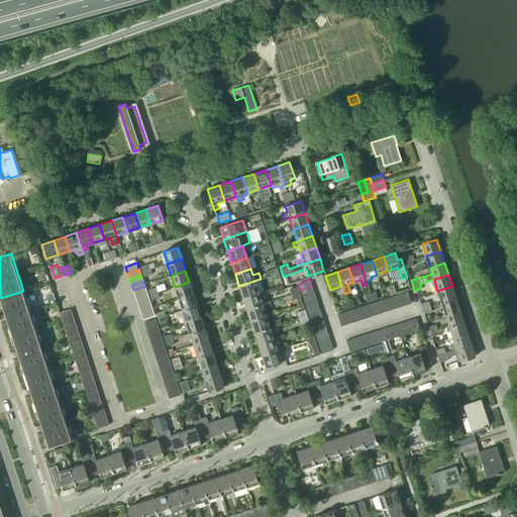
[(238,286),(242,297),(257,293),(254,281),(238,286)]
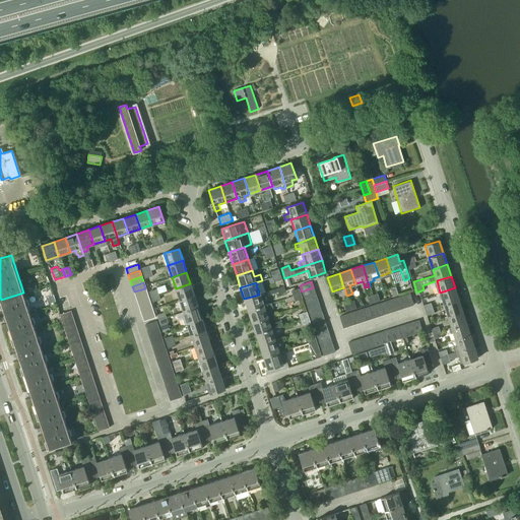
[(194,296),(190,283),(176,288),(179,300),(194,296)]
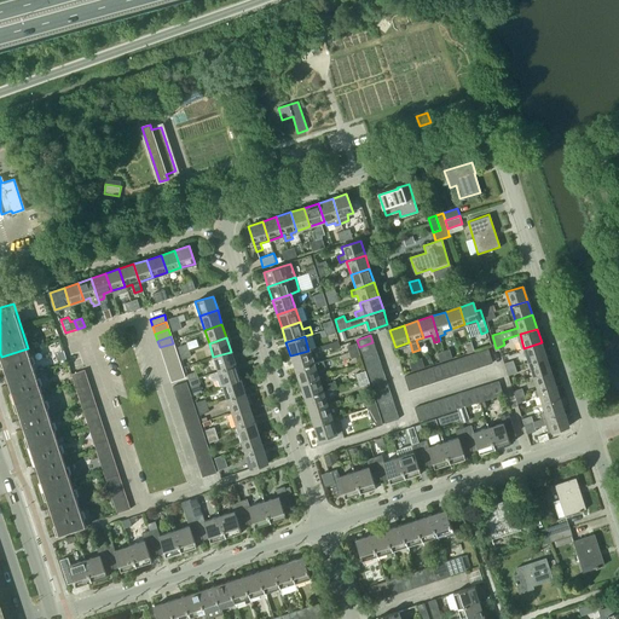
[(359,347),(362,353),(375,350),(372,342),(359,347)]
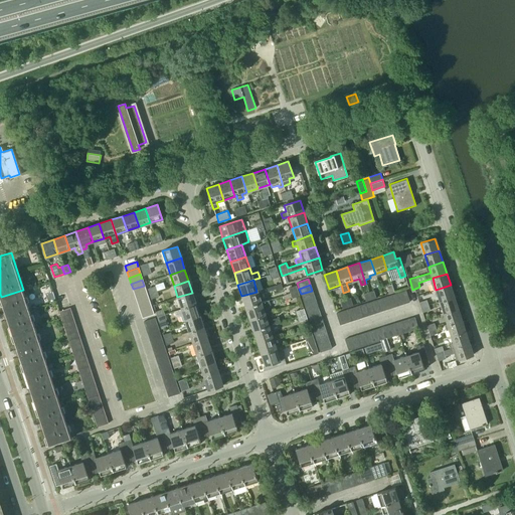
[(454,297),(451,285),(436,290),(440,301),(454,297)]
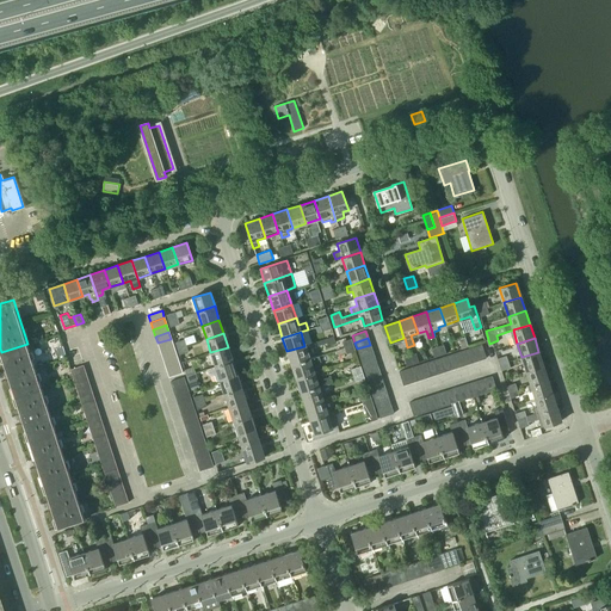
[(173,345),(171,339),(158,343),(160,350),(173,345)]
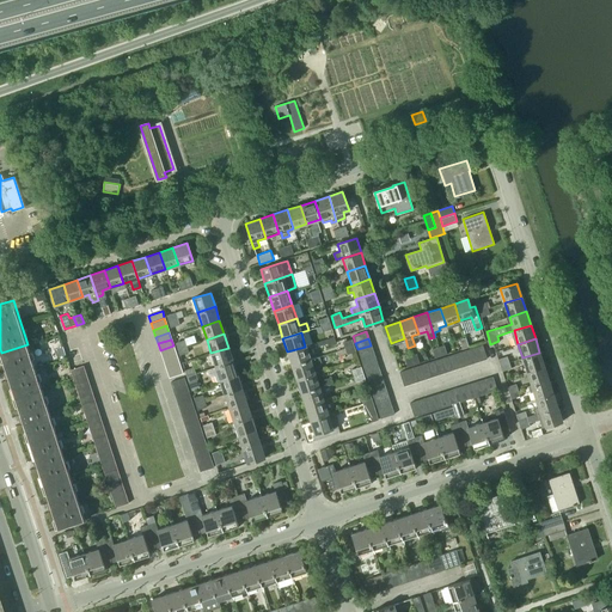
[(1,353),(16,397),(42,387),(28,344),(1,353)]
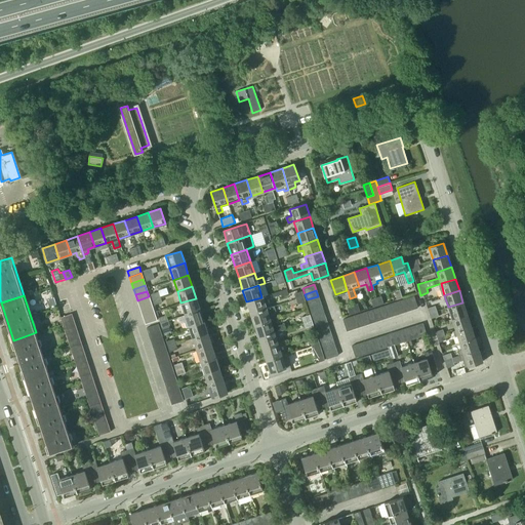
[(137,300),(138,307),(151,303),(149,296),(137,300)]
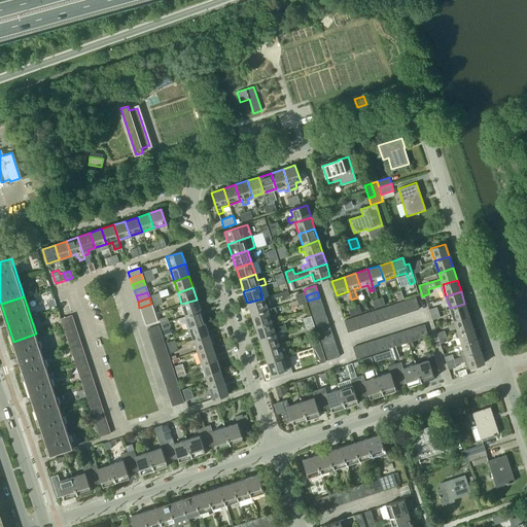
[(308,301),(310,307),(321,303),(319,297),(308,301)]
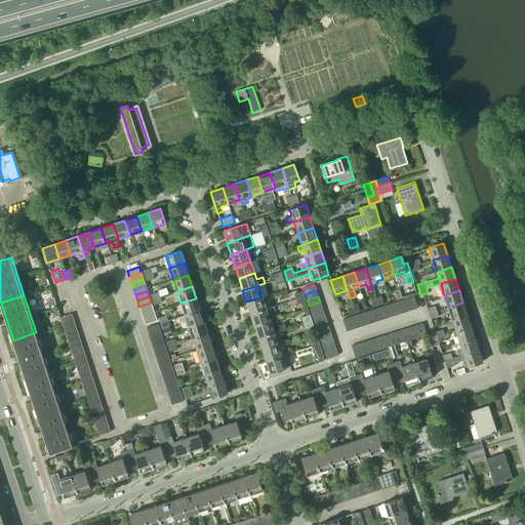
[(411,310),(417,308),(413,296),(407,298),(411,310)]
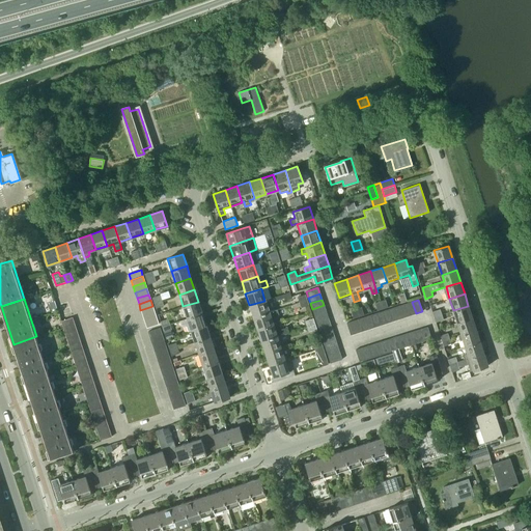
[(249,305),(253,317),(269,312),(264,301),(249,305)]
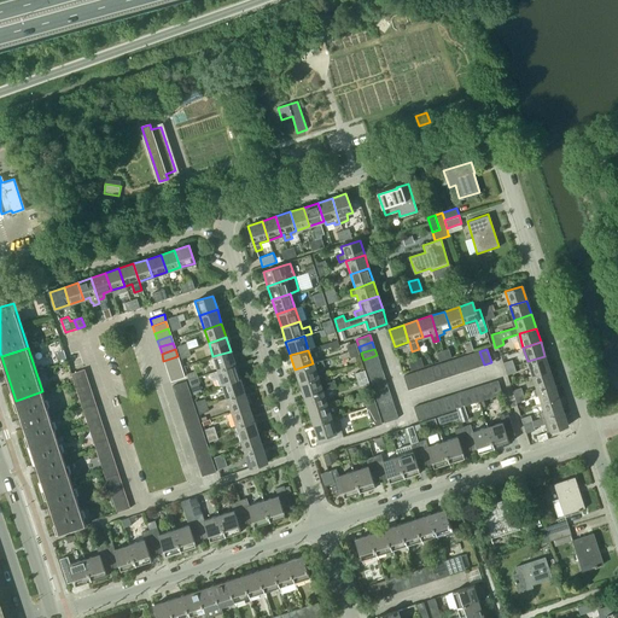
[(235,365),(231,351),(213,356),(217,371),(235,365)]
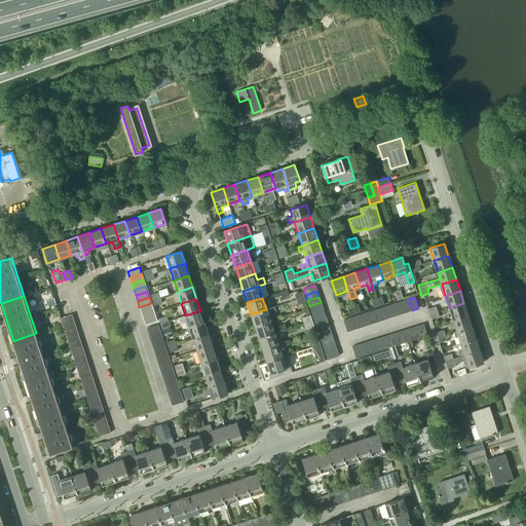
[(406,312),(412,310),(408,299),(402,300),(406,312)]
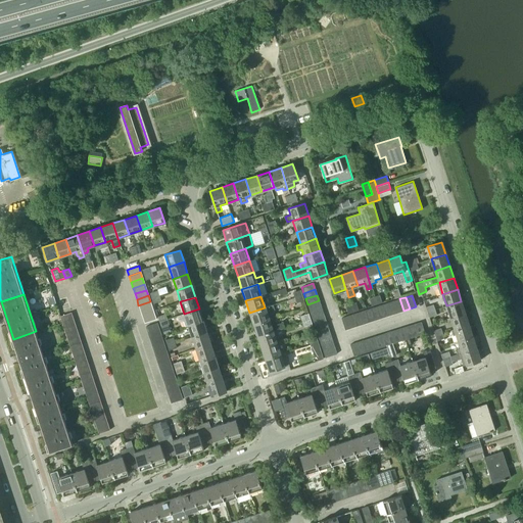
[(403,311),(399,298),(394,300),(398,313),(403,311)]
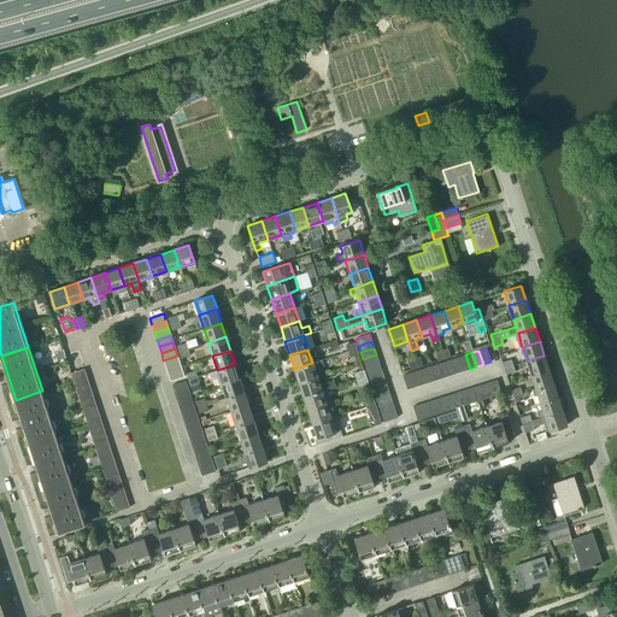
[(363,359),(365,366),(378,362),(376,354),(363,359)]
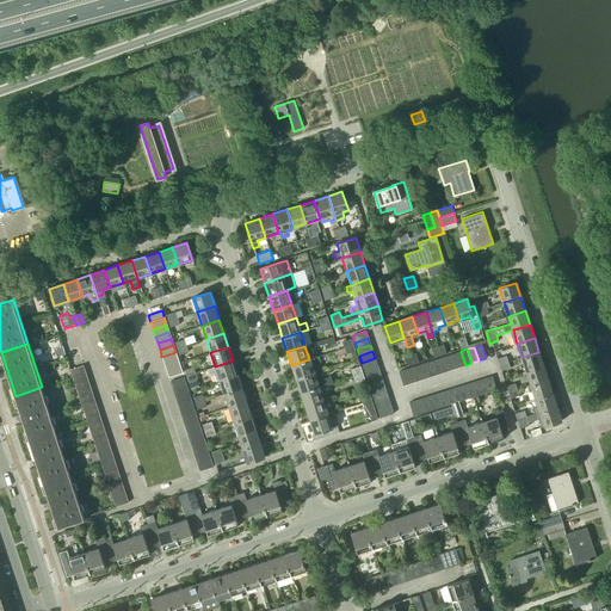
[(458,368),(466,365),(461,351),(454,353),(458,368)]
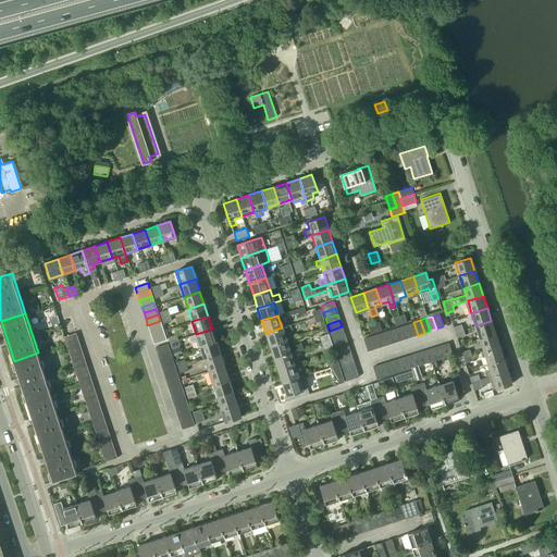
[(162,327),(160,321),(147,325),(149,332),(162,327)]
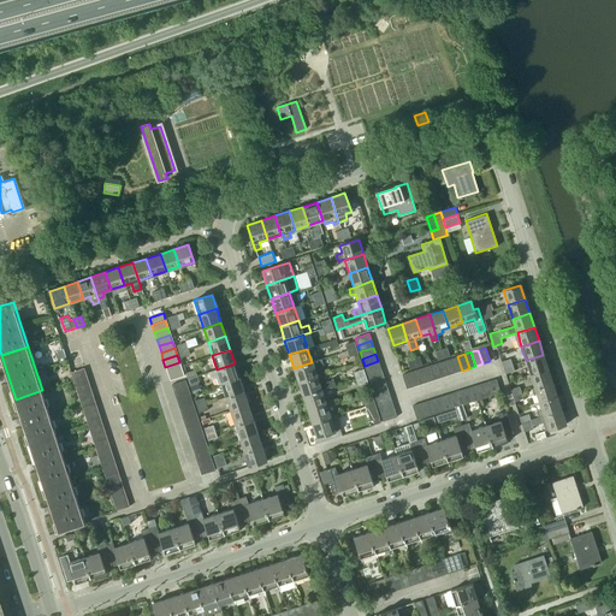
[(548,368),(543,355),(526,360),(531,374),(548,368)]
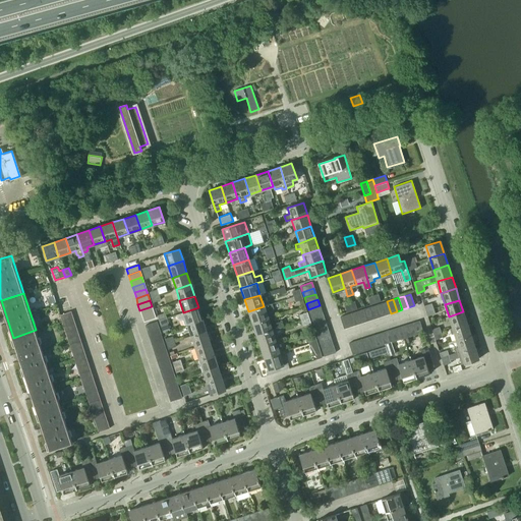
[(391,313),(387,301),(381,303),(385,315),(391,313)]
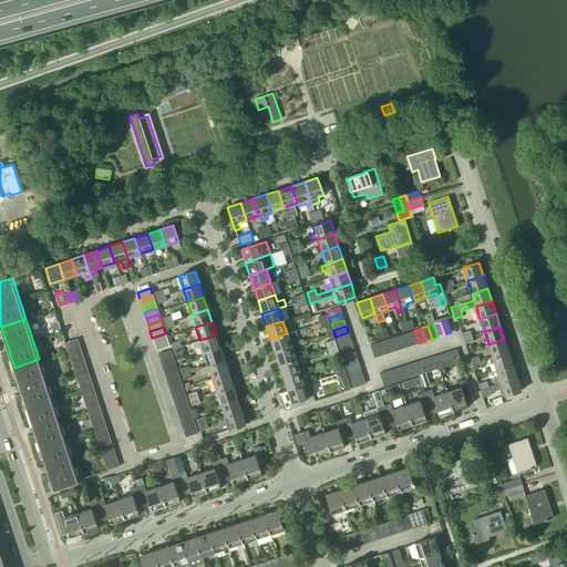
[(270,339),(275,351),(291,347),(289,339),(298,336),(297,330),(287,333),(270,339)]
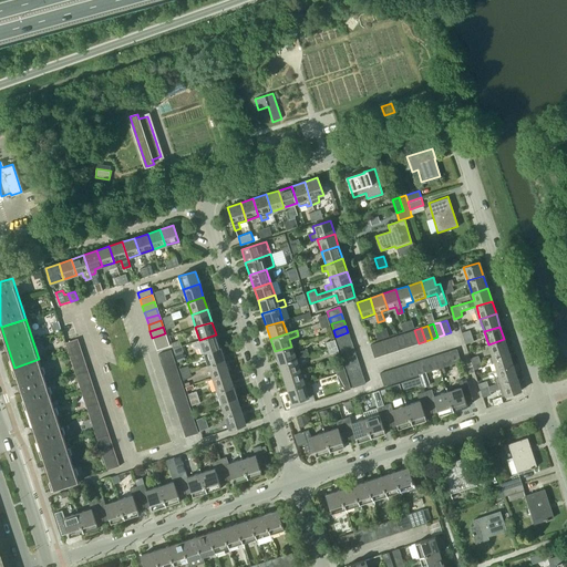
[(412,344),(419,343),(414,330),(408,332),(412,344)]
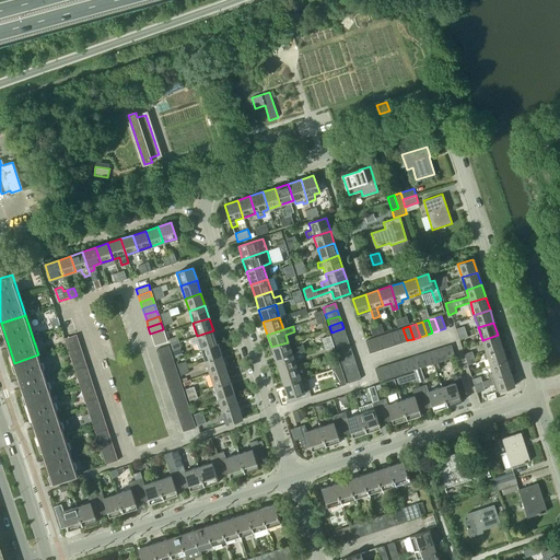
[(331,333),(334,339),(346,335),(343,328),(331,333)]
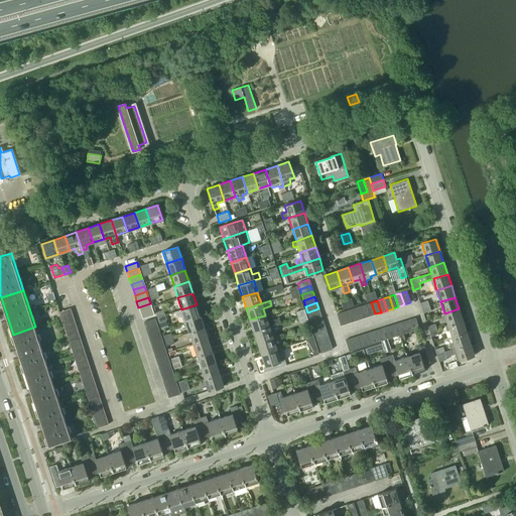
[(375,313),(371,302),(365,304),(369,315),(375,313)]
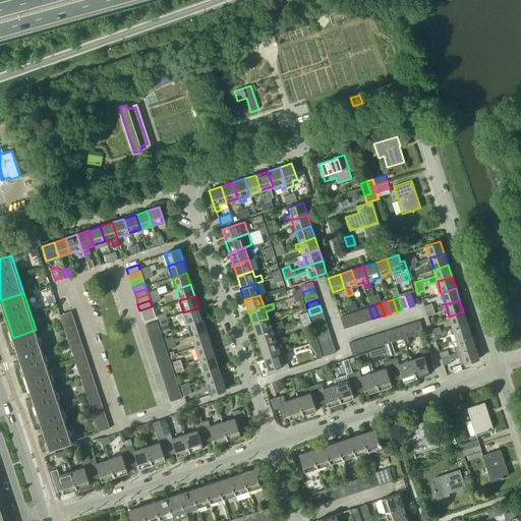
[(139,310),(141,315),(154,312),(152,306),(139,310)]
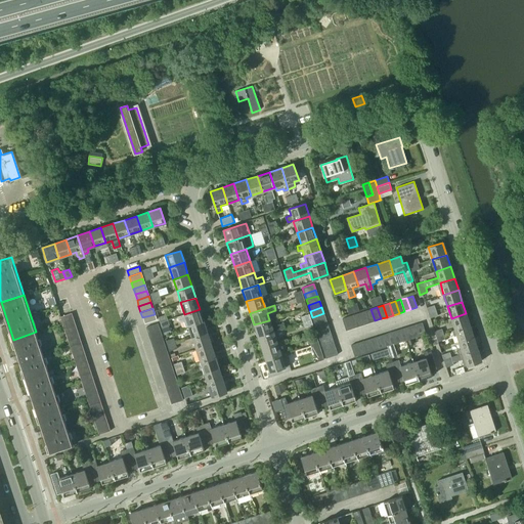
[(203,321),(200,309),(184,314),(184,315),(177,317),(178,322),(186,319),(188,326),(203,321)]
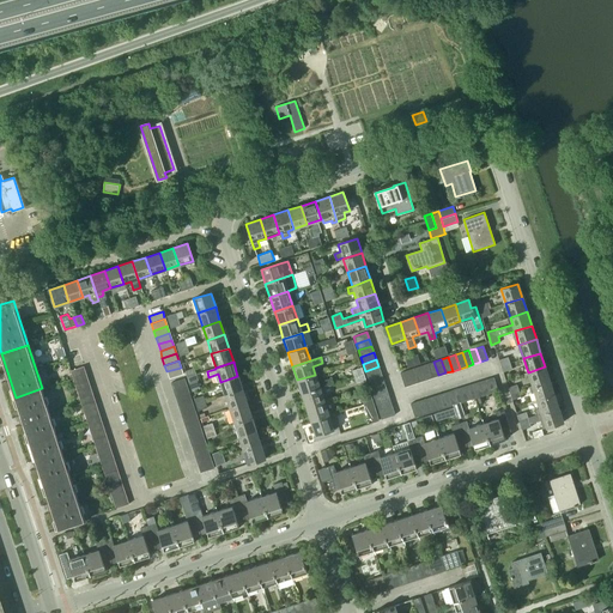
[(432,377),(438,375),(434,362),(428,364),(432,377)]
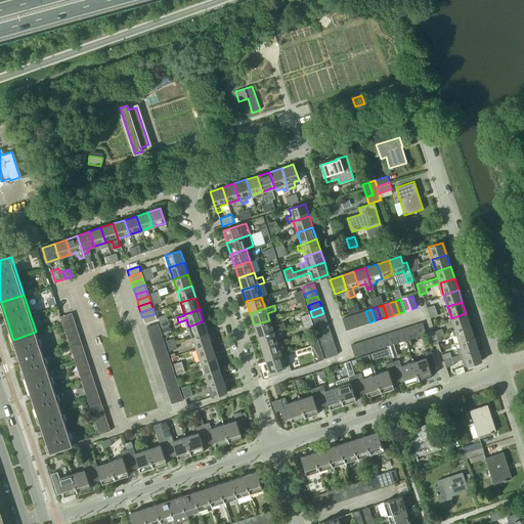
[(369,322),(365,311),(359,313),(363,324),(369,322)]
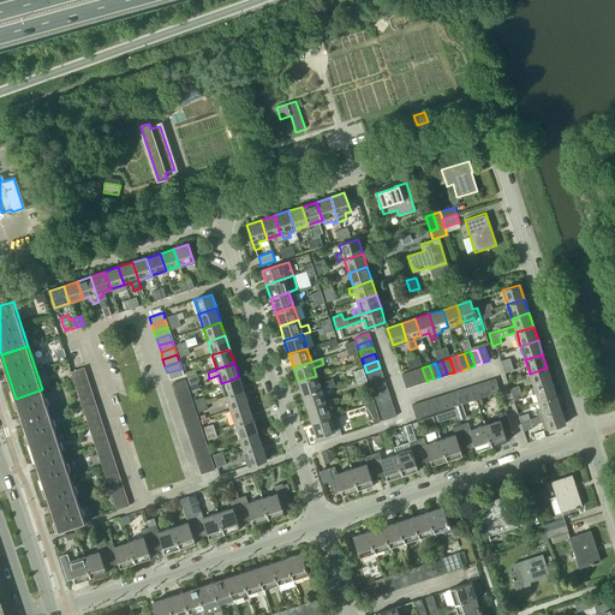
[(83,368),(70,372),(72,378),(85,375),(83,368)]
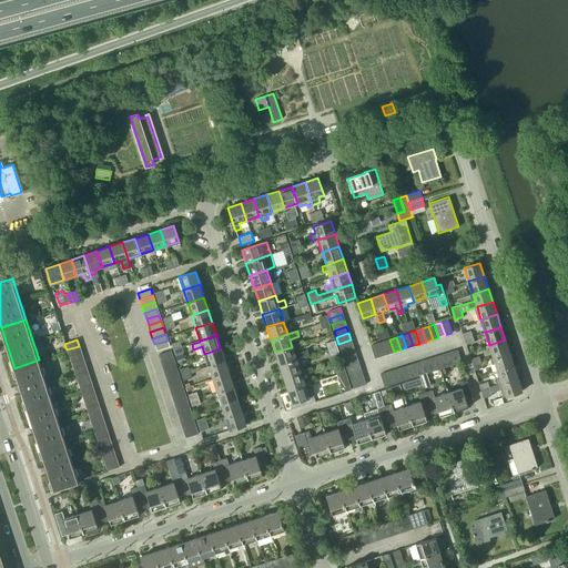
[(338,344),(340,351),(353,346),(351,340),(338,344)]
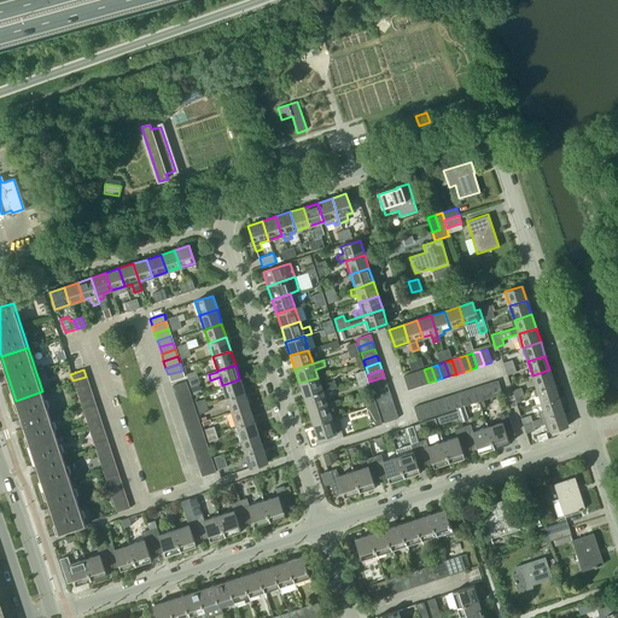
[(421,385),(429,383),(424,369),(417,371),(421,385)]
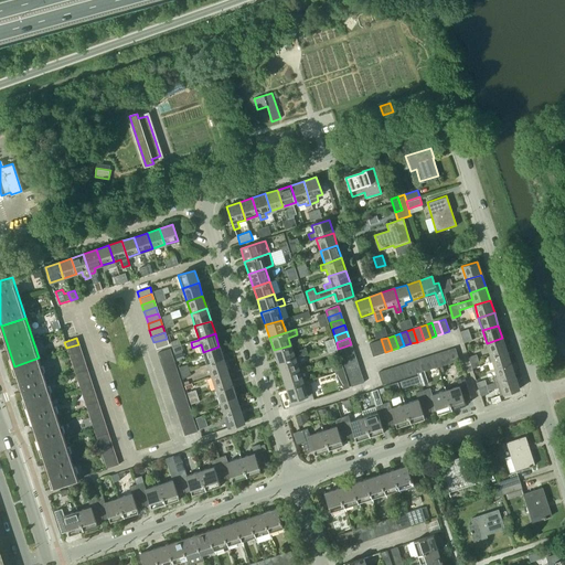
[(507,350),(502,338),(487,343),(491,355),(507,350)]
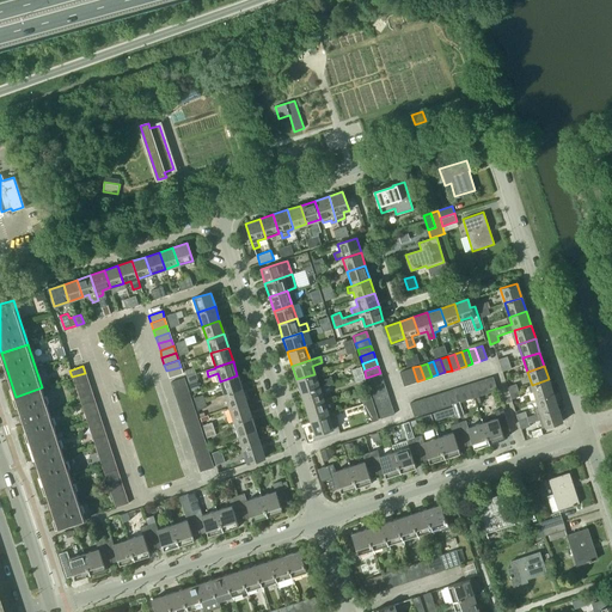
[(183,373),(181,367),(166,371),(169,378),(183,373)]
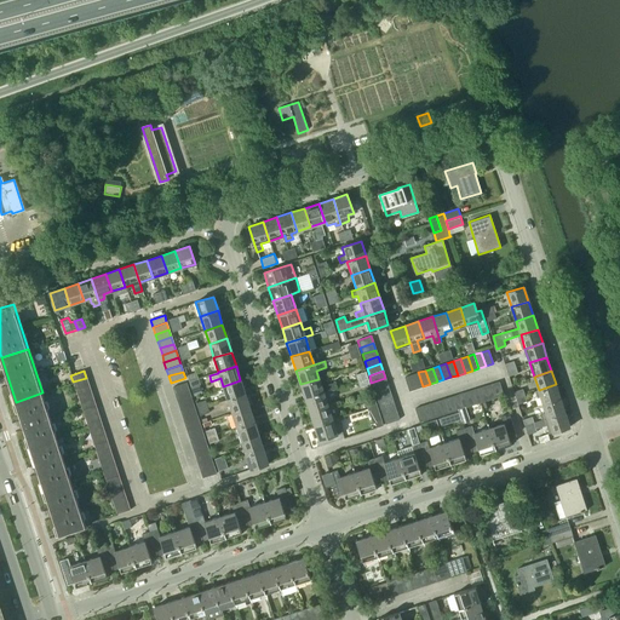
[(423,386),(418,372),(411,374),(415,389),(423,386)]
